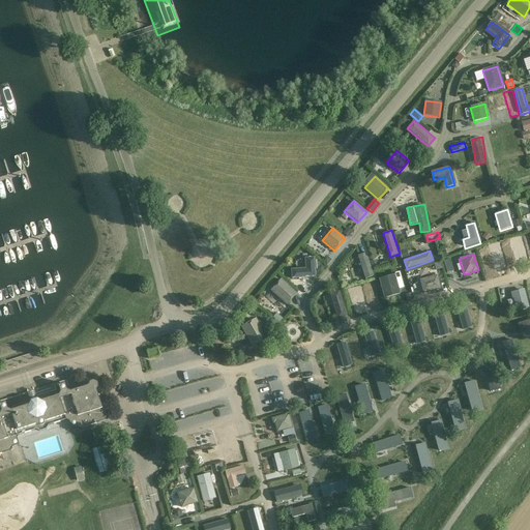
[(315,278),(313,257),(301,258),(302,270),(291,271),(292,281),(315,278)]
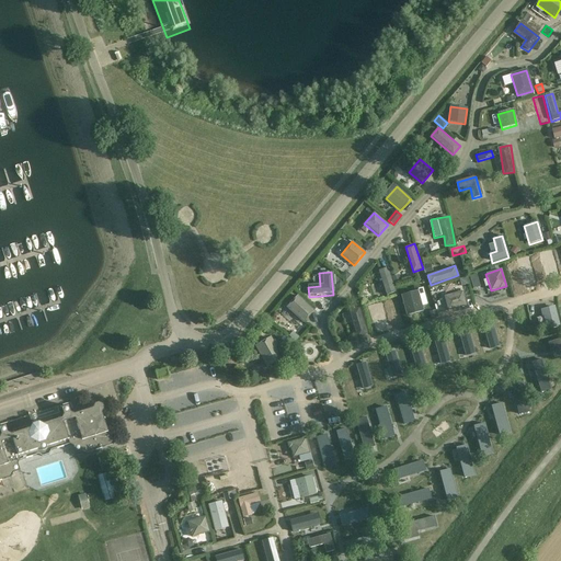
[(467,277),(459,279),(461,286),(469,284),(467,277)]
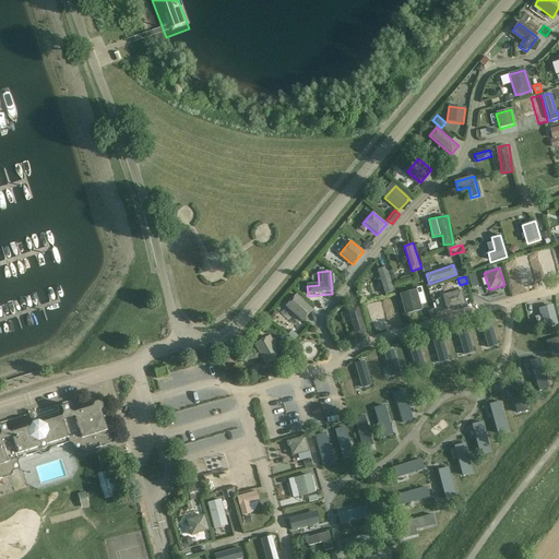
[(337,280),(333,285),(337,289),(343,284),(337,280)]
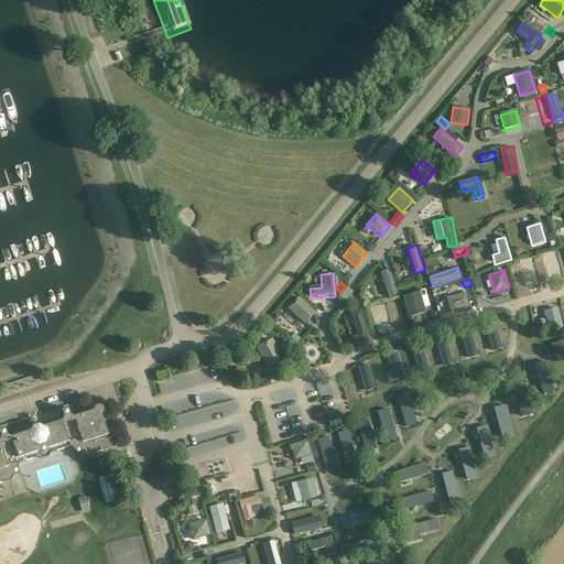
[(425,313),(420,293),(403,297),(409,317),(425,313)]
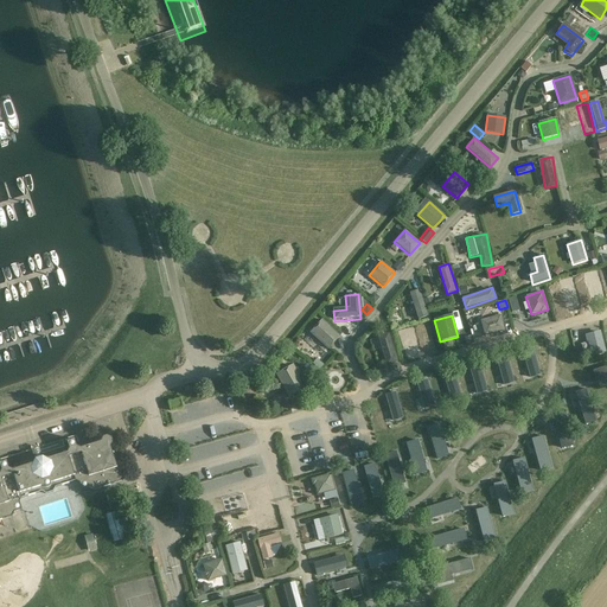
[(504,331),(500,315),(480,320),(485,336),(504,331)]
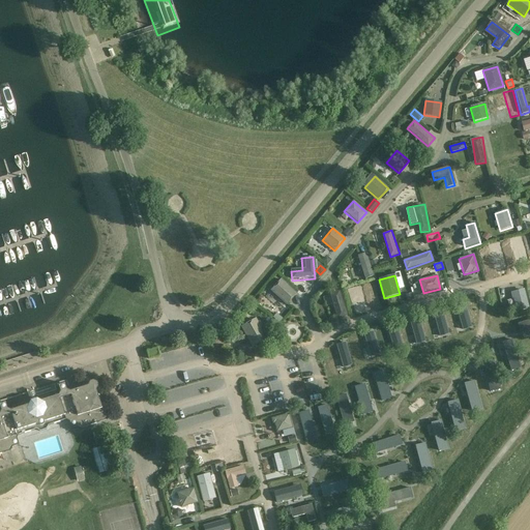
[(296,294),(281,280),(271,291),(287,305),(296,294)]
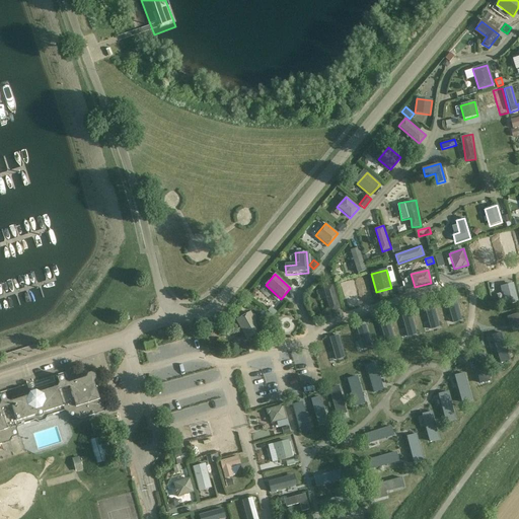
[(518,302),(513,283),(499,287),(501,293),(502,293),(505,305),(518,302)]
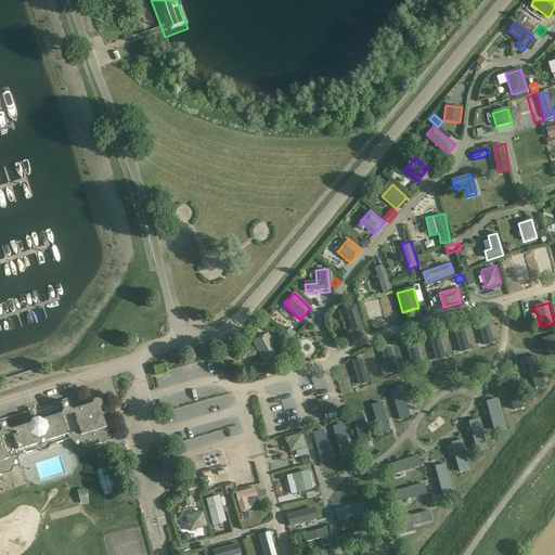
[(357,304),(347,307),(355,333),(364,330),(357,304)]
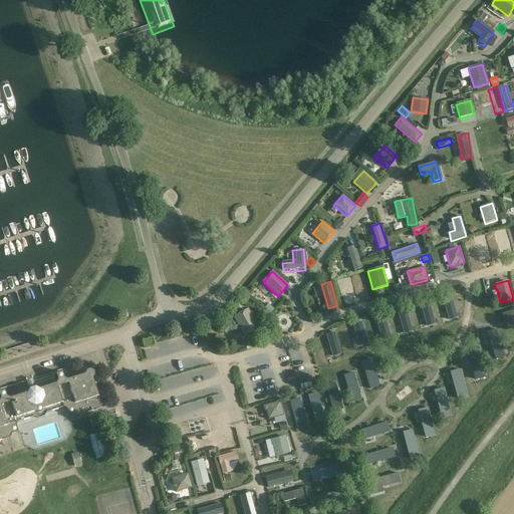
[(452,295),(442,298),(449,320),(458,317),(452,295)]
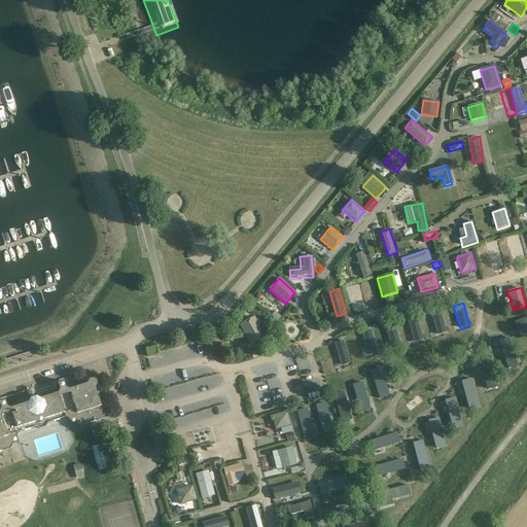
[(441,309),(430,312),(437,335),(447,332),(441,309)]
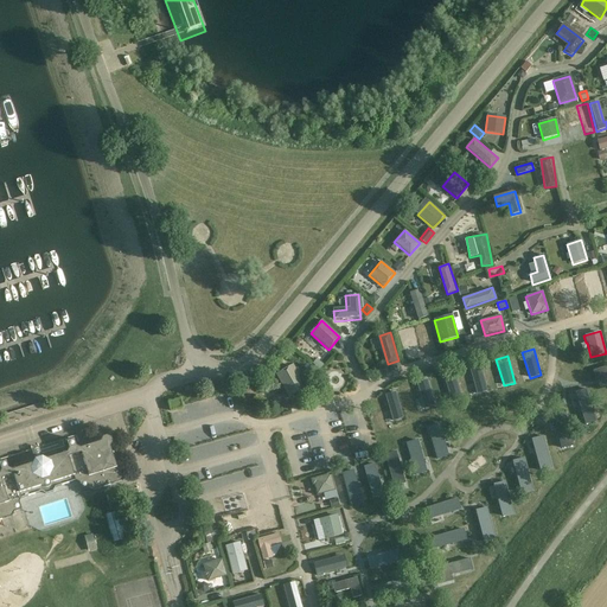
[(315,359),(312,363),(319,370),(323,365),(315,359)]
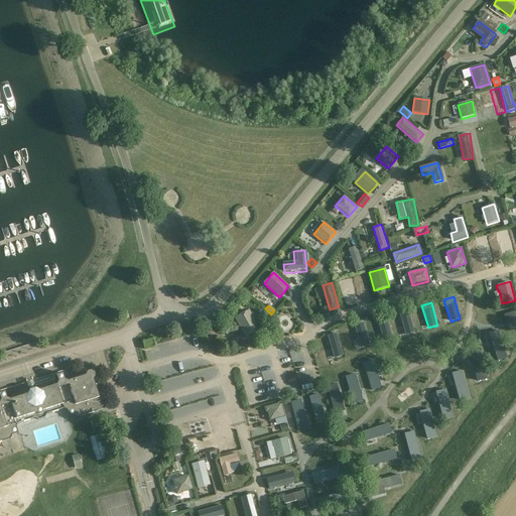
[(264,310),(258,316),(264,321),(270,315),(264,310)]
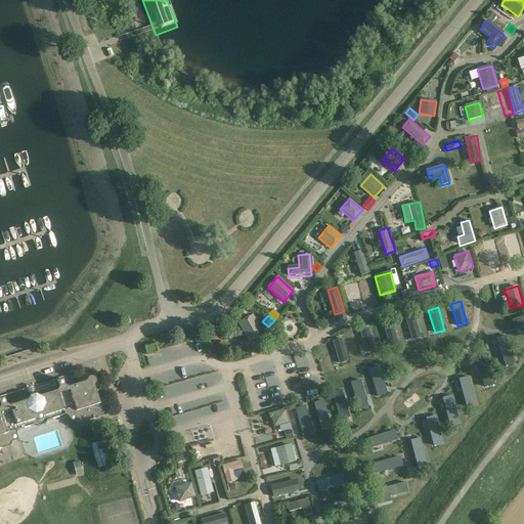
[(415,315),(405,317),(411,340),(421,338),(415,315)]
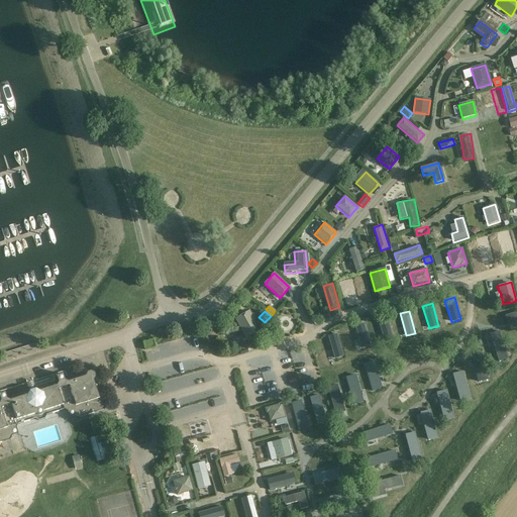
[(516,311),(505,316),(508,327),(516,323),(516,311)]
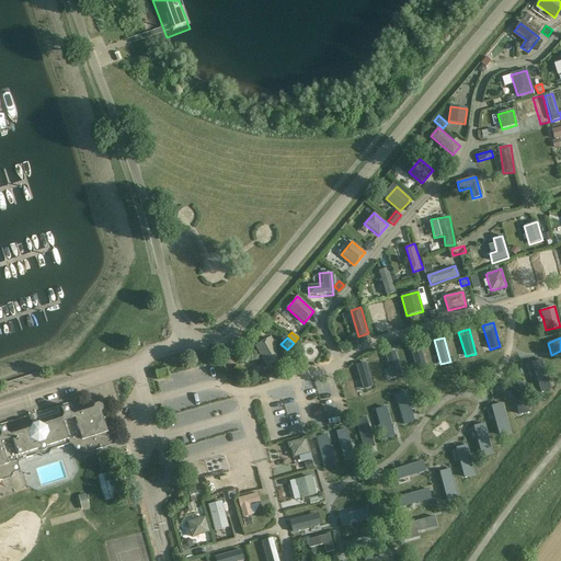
[(282,358),(271,339),(256,346),(266,366),(282,358)]
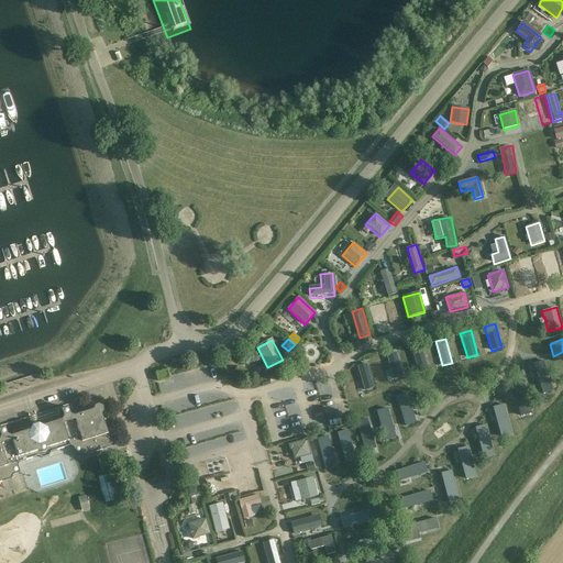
[(421,345),(411,349),(419,373),(429,371),(421,345)]
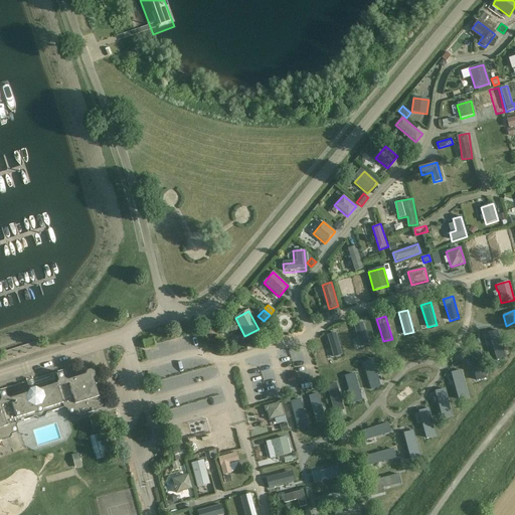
[(362,322),(353,325),(359,347),(369,344),(362,322)]
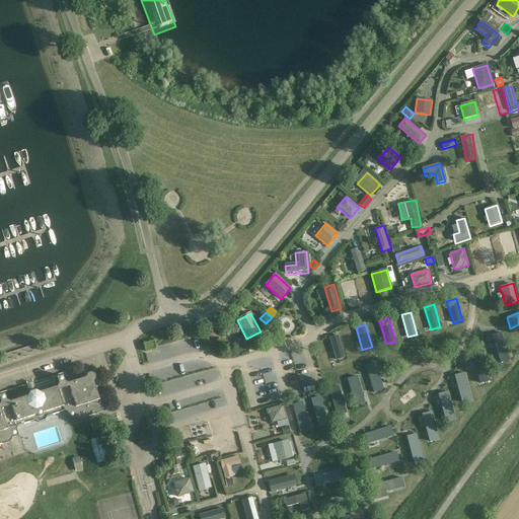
[(339,335),(329,338),(336,360),(345,357),(339,335)]
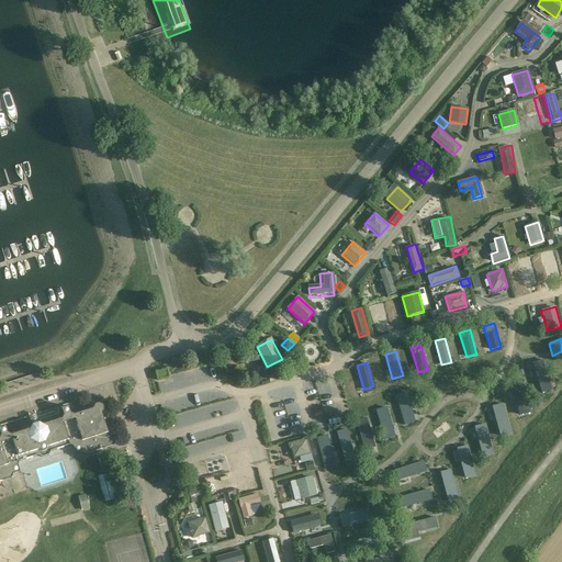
[(543,363),(532,367),(542,396),(553,393),(543,363)]
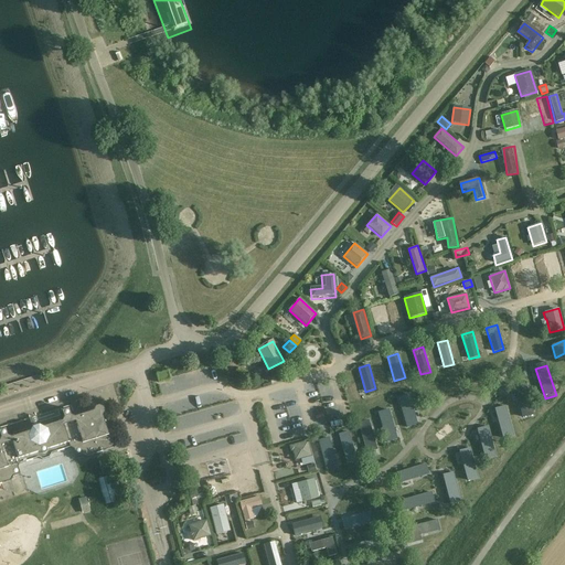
[(168,372),(157,374),(158,382),(170,380),(169,379),(168,372)]
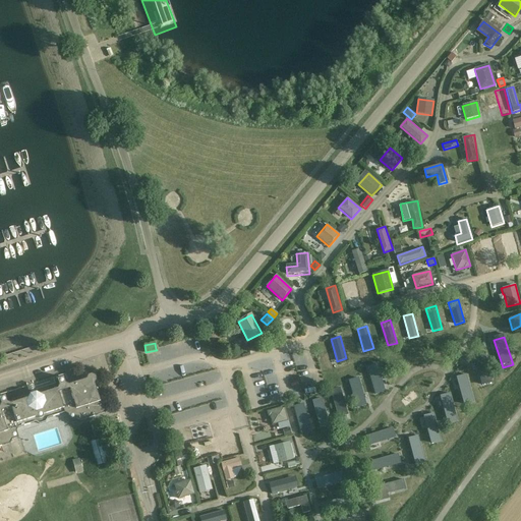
[(485,354),(474,356),(481,386),(491,384),(485,354)]
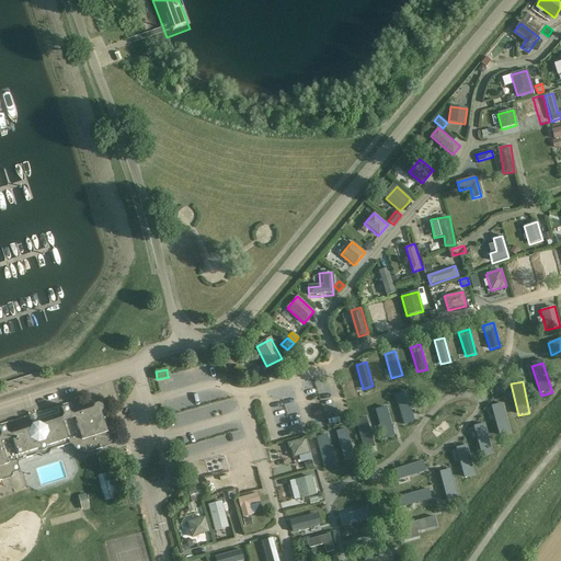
[(405,391),(395,395),(403,425),(414,422),(405,391)]
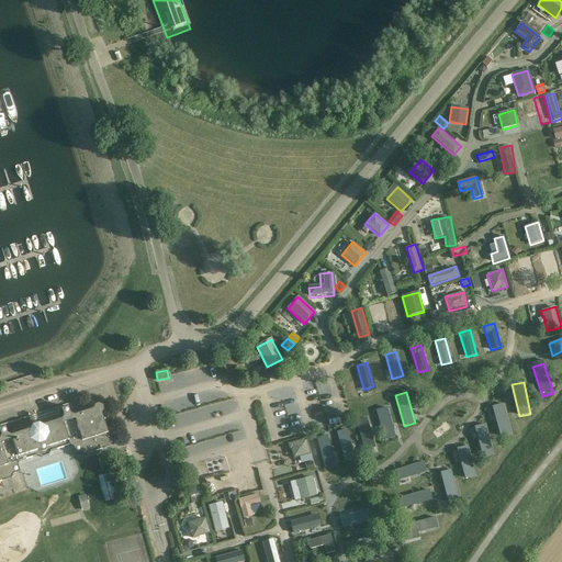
[(503,404),(492,406),(499,437),(510,434),(503,404)]
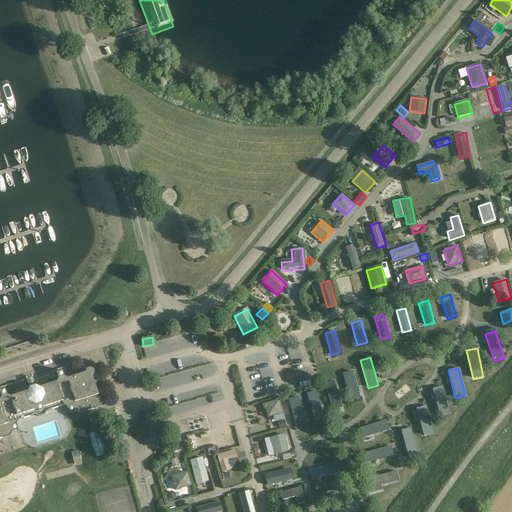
[(64,377),(62,371),(56,373),(58,379),(56,382),(10,397),(7,395),(5,389),(0,390),(0,395),(0,397),(0,398),(0,438),(10,435),(12,432),(18,430),(16,423),(17,420),(35,415),(38,417),(44,415),(46,411),(63,406),(66,407),(68,414),(75,412),(78,413),(78,414),(92,409),(101,406),(103,402),(102,396),(98,394),(91,374),(87,372),(67,379),(64,377)]
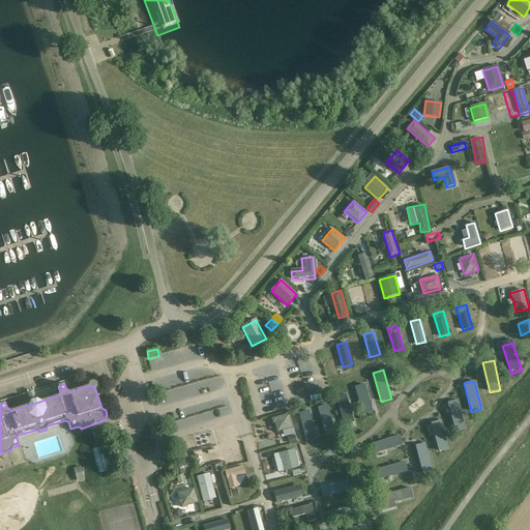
[(364,384),(354,387),(362,415),(373,412),(364,384)]
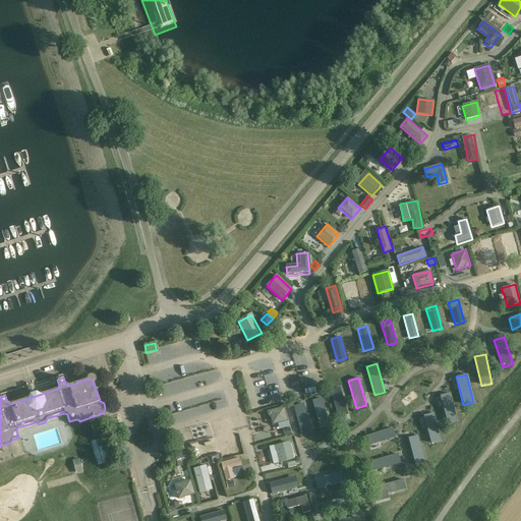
[(340,388),(330,390),(338,418),(348,415),(340,388)]
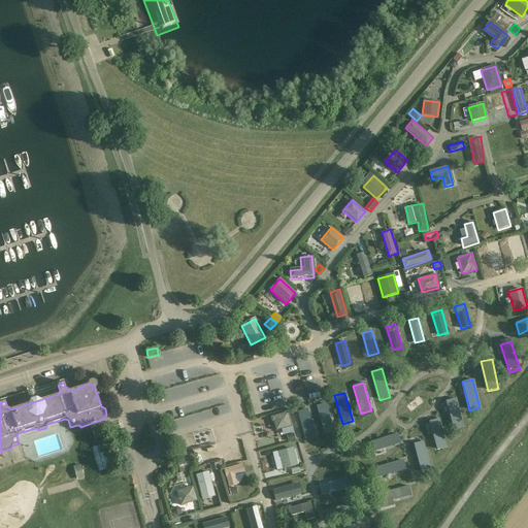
[(32,401),(30,394),(8,400),(10,407),(32,401)]
